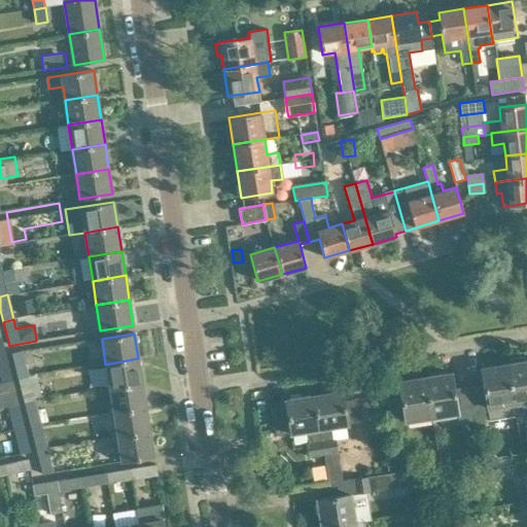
[(11,380),(1,339),(0,339),(0,375),(2,382),(11,380)]
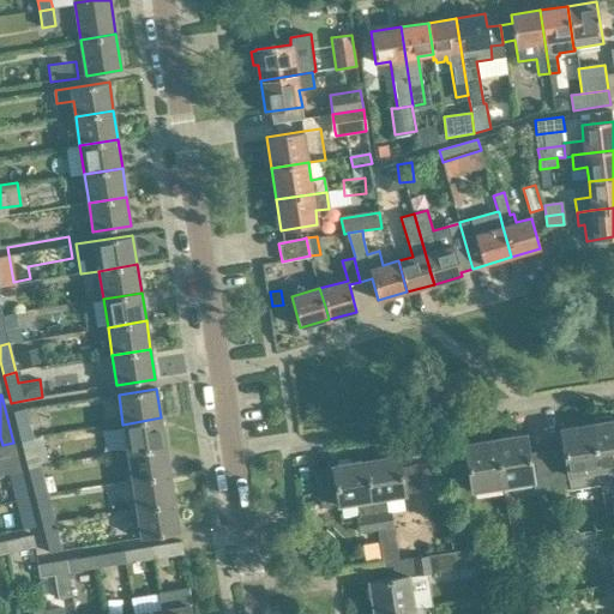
[(20,441),(32,439),(25,410),(13,413),(20,441)]
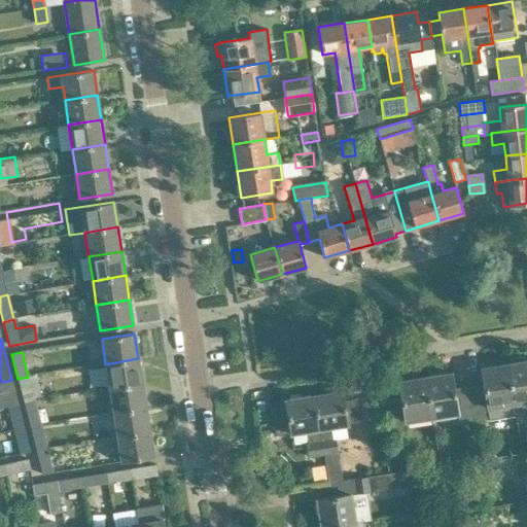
[(526,360),(525,361),(524,356),(510,359),(511,363),(506,364),(514,403),(526,400),(526,360)]
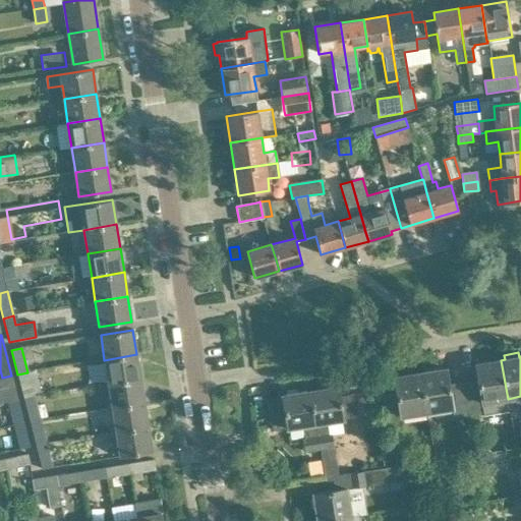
[(140,379),(136,354),(104,360),(108,384),(140,379)]
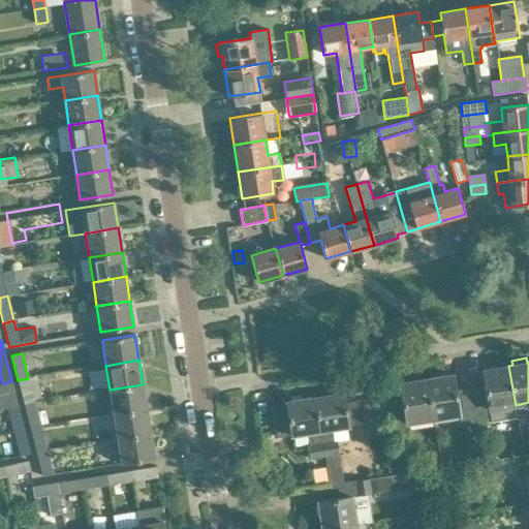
[(478,423),(518,417),(516,405),(508,366),(483,370),(486,386),(473,389),(477,419),(478,423)]
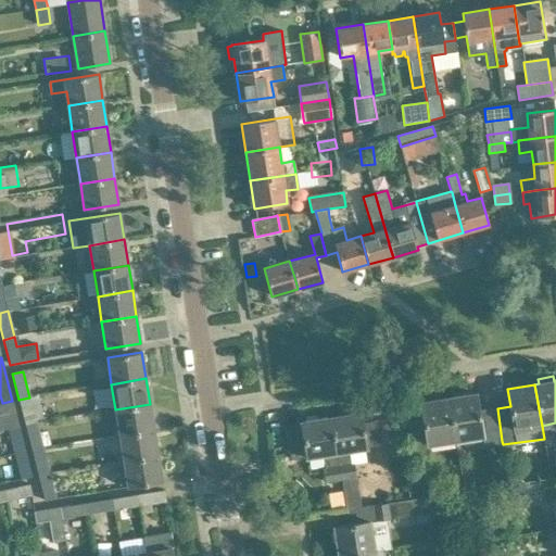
[(476,394),(447,399),(454,440),(482,436),(483,444),(502,441),(497,408),(479,411),(476,394)]
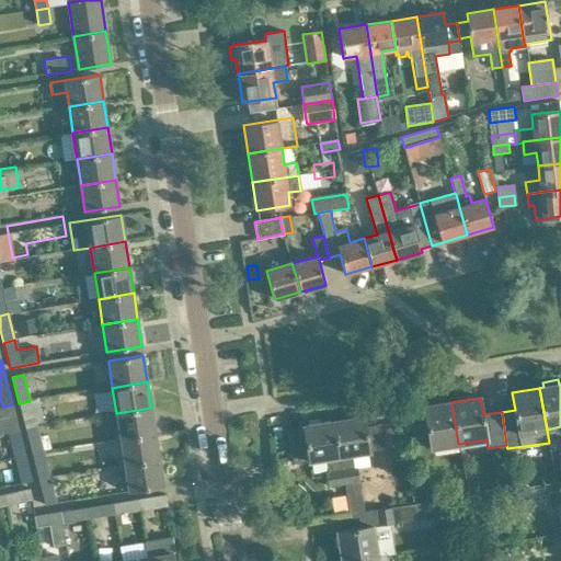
[(30,401),(19,403),(25,430),(35,426),(30,401)]
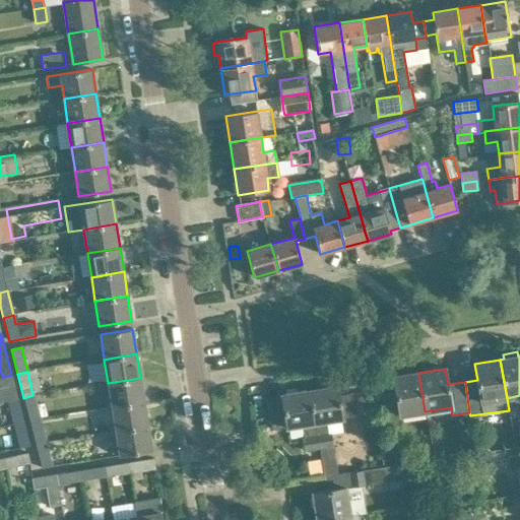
[(425,411),(418,373),(393,377),(395,393),(383,395),(388,426),(401,424),(399,415),(425,411)]
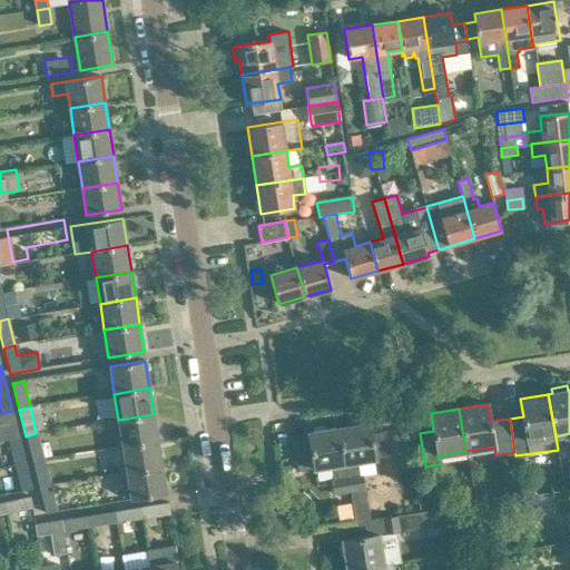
[(12,411),(2,413),(0,413),(0,441),(9,440),(19,438),(12,411)]
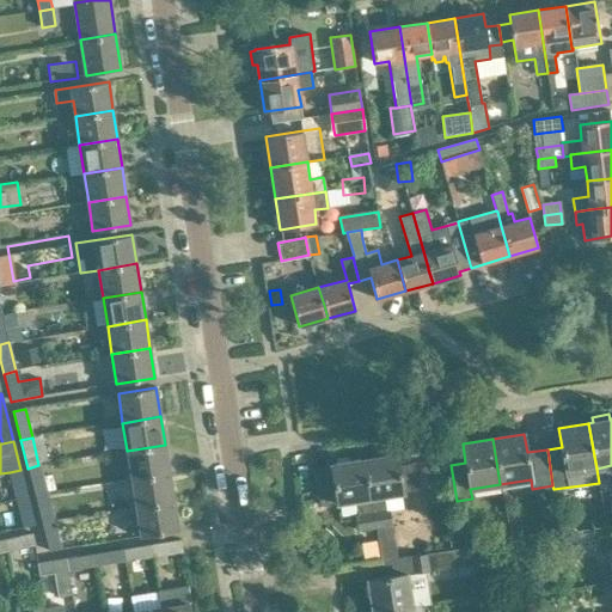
[(170,473),(165,445),(127,451),(132,479),(170,473)]
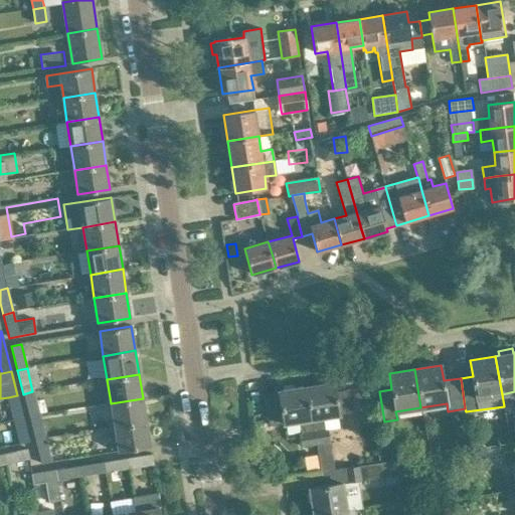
[(334,382),(306,386),(311,418),(351,412),(348,389),(336,391),(334,382)]
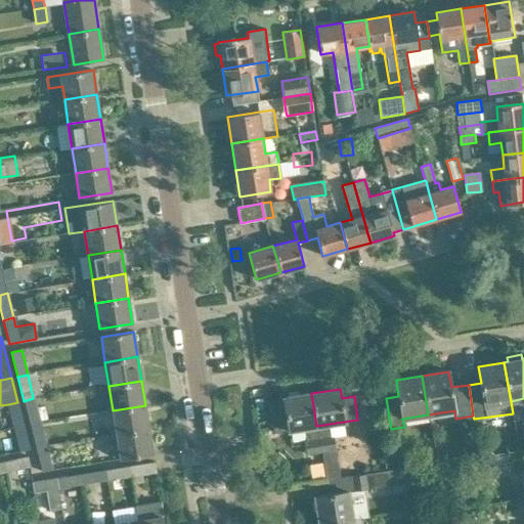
[(311,393),(284,398),(284,400),(269,403),(274,433),(305,428),(307,440),(318,439),(316,426),(311,393)]
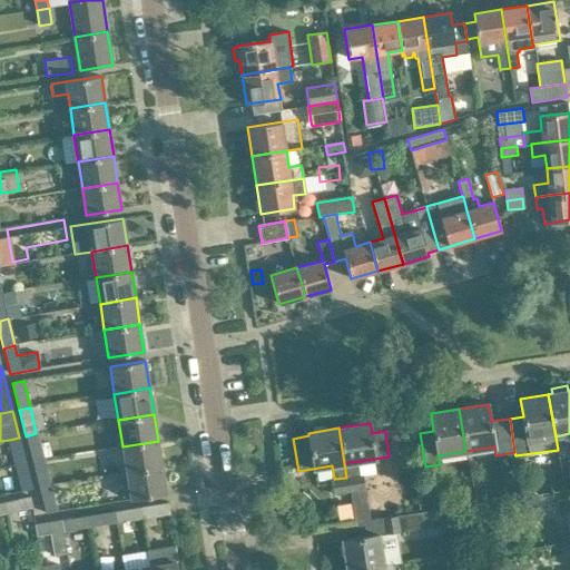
[(42,459),(36,433),(26,436),(32,461),(42,459)]
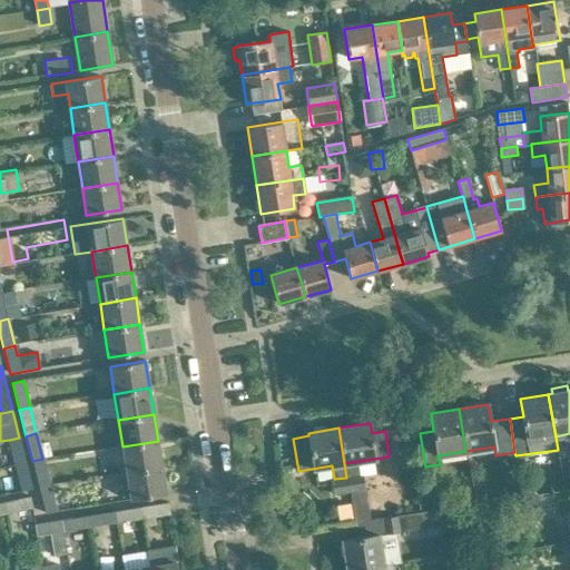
[(26,462),(19,438),(9,440),(15,464),(26,462)]
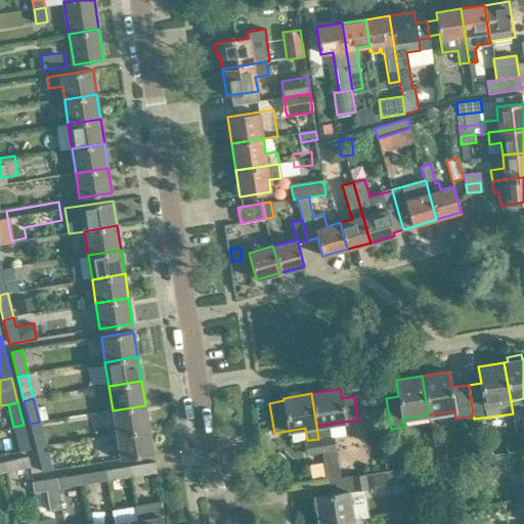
[(148,430),(145,405),(113,410),(117,435),(148,430)]
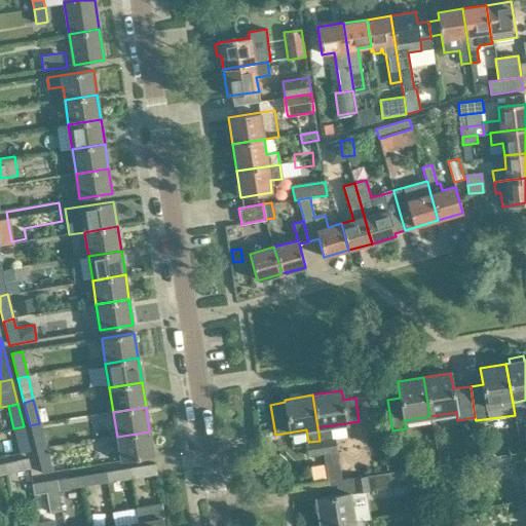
[(45,447),(39,423),(30,425),(35,450),(45,447)]
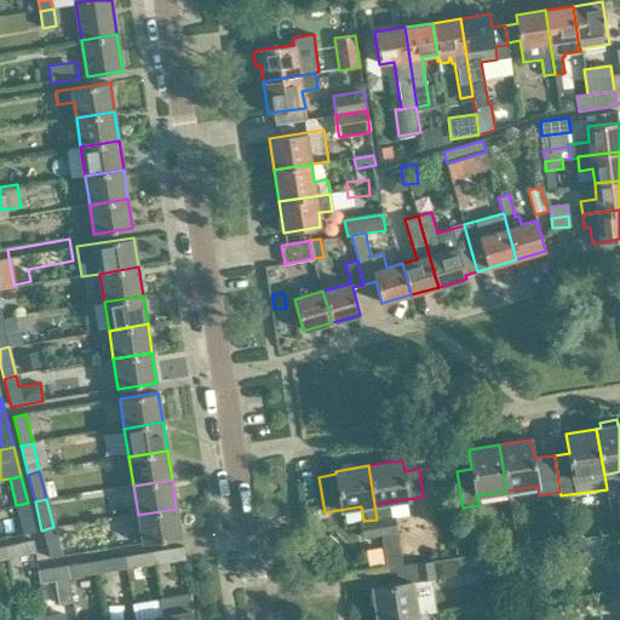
[(35,533),(28,503),(16,505),(24,535),(35,533)]
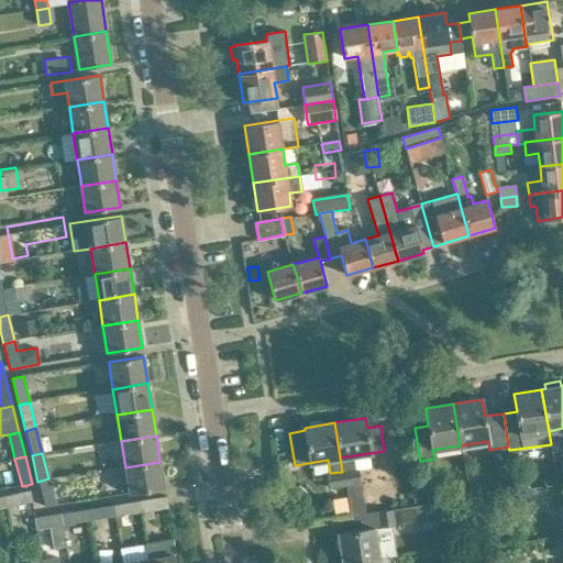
[(164,487),(159,462),(125,467),(129,493),(164,487)]
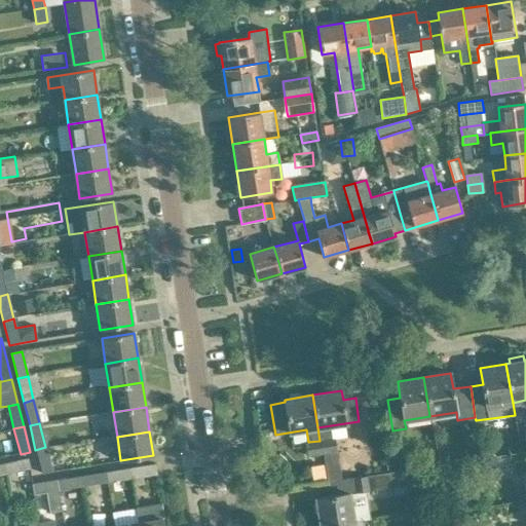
[(320,441),(322,453),(335,451),(333,438),(320,441)]
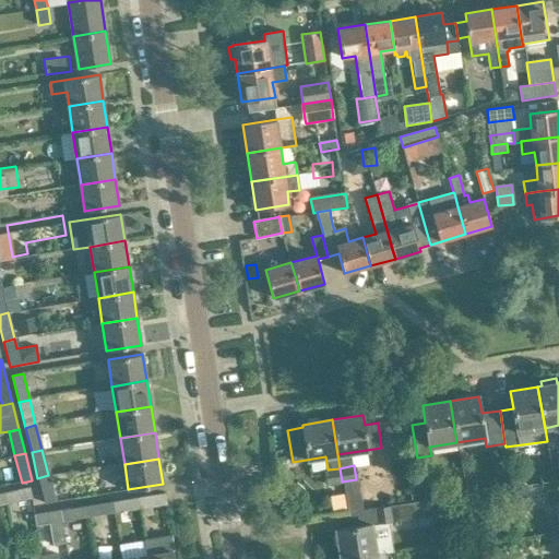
[(340,468),(328,470),(325,471),(328,484),(342,482),(340,468)]
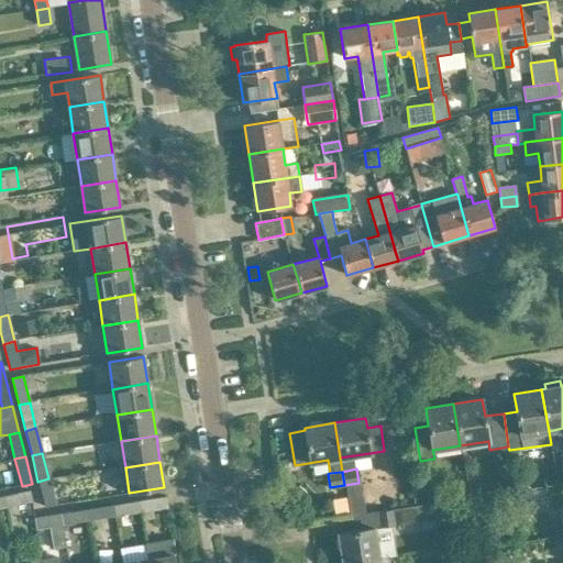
[(55,506),(48,478),(37,482),(44,508),(55,506)]
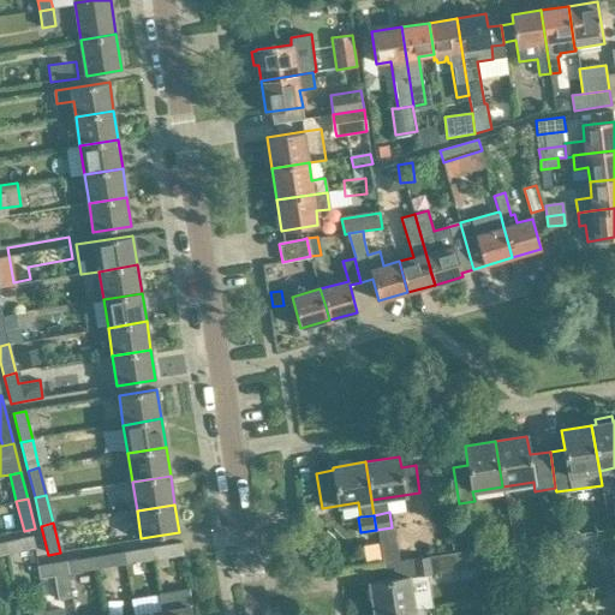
[(34,548),(30,535),(15,538),(17,551),(34,548)]
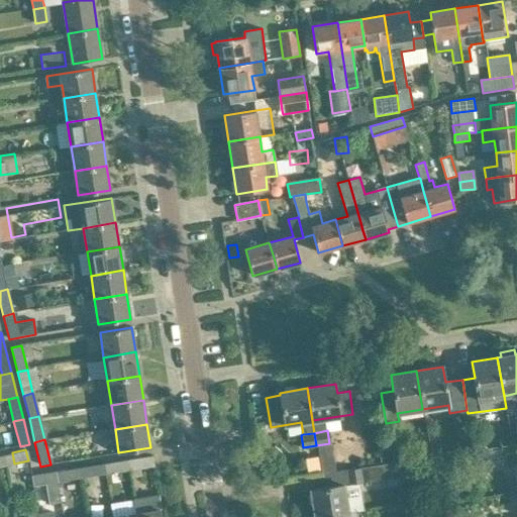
[(487,450),(466,453),(468,469),(489,466),(487,450)]
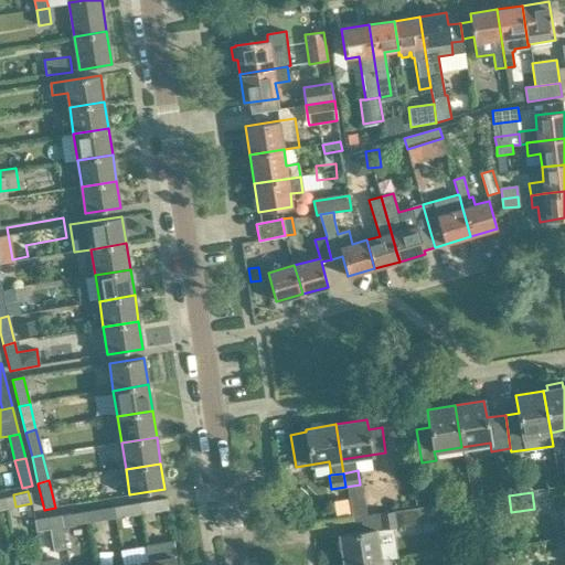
[(562,509),(564,524),(555,526),(556,539),(564,537),(564,492),(551,496),(553,510),(562,509)]
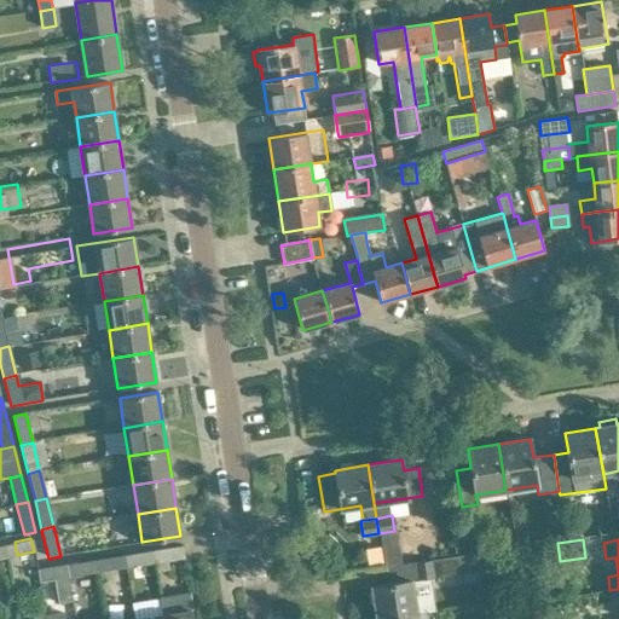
[(184,557),(181,545),(152,550),(155,562),(156,571),(169,568),(168,560),(184,557)]
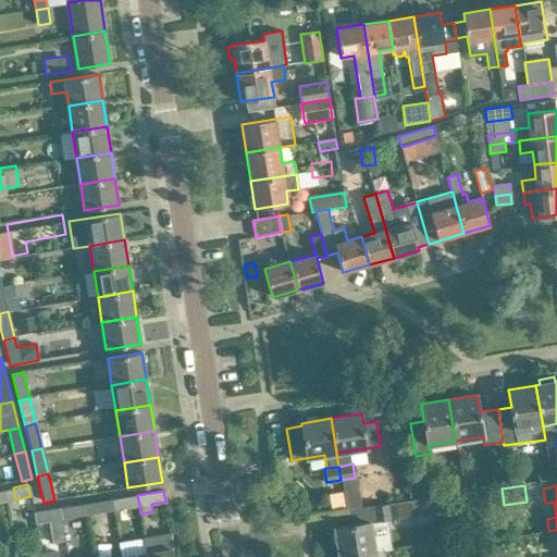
[(139,506),(137,495),(122,497),(124,508),(139,506)]
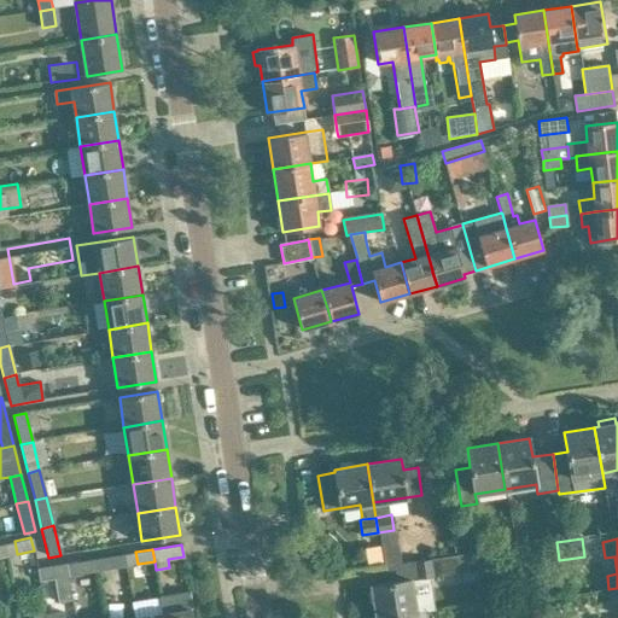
[(126,566),(124,554),(108,557),(109,569),(126,566)]
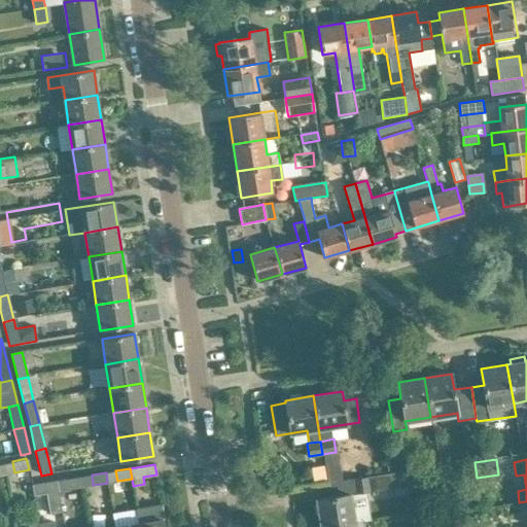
[(353,479),(355,494),(394,489),(392,473),(353,479)]
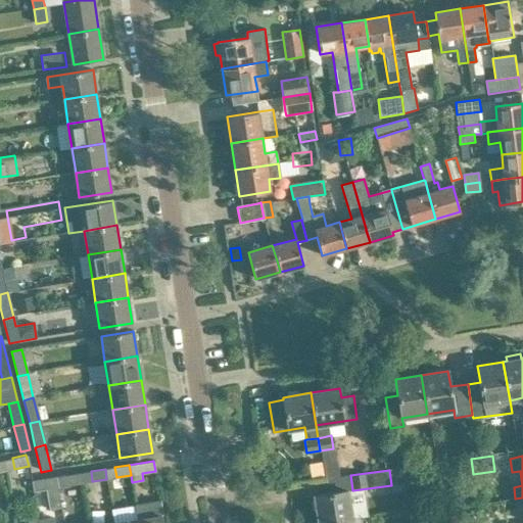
[(82,483),(81,473),(66,475),(68,485),(82,483)]
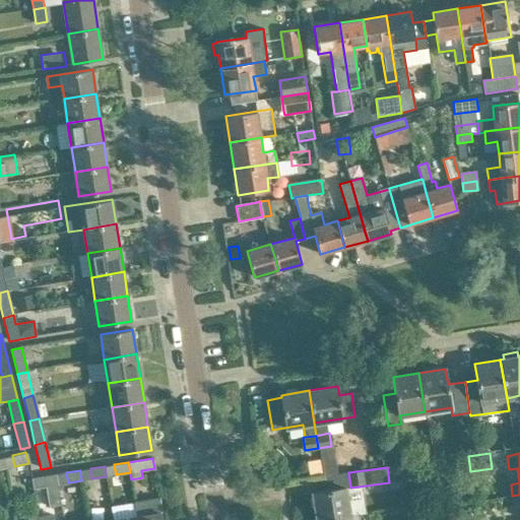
[(62,505),(58,483),(57,473),(31,478),(33,489),(46,485),(50,507),(62,505)]
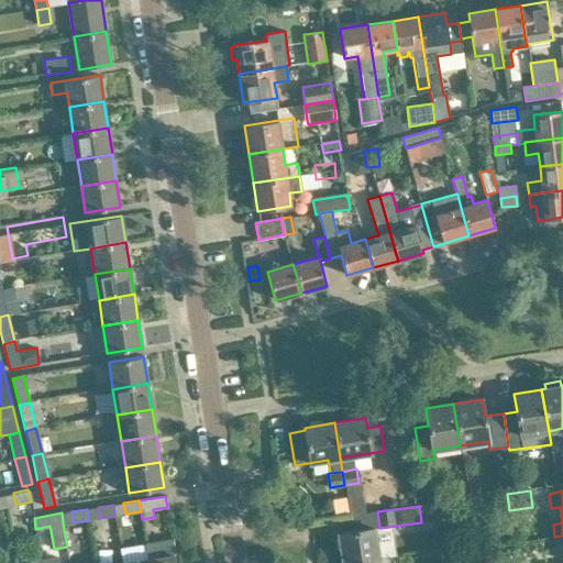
[(339,533),(342,562),(343,562),(378,558),(374,528),(339,533)]
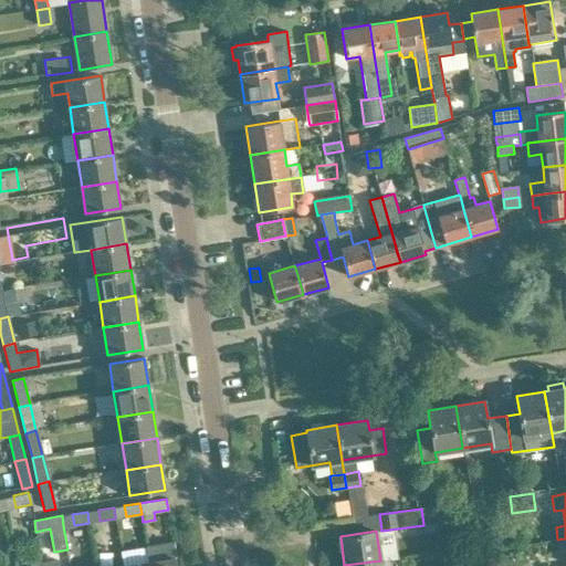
[(177,565),(174,543),(147,547),(149,563),(149,565),(177,565)]
